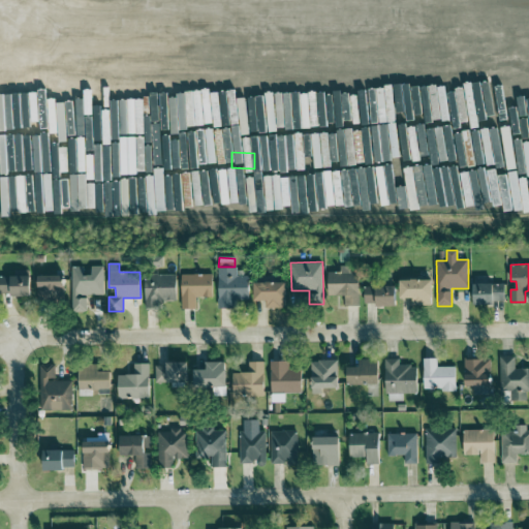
[(329,296),(344,296),(344,306),(360,306),(359,274),(350,274),(350,266),(340,266),(340,272),(328,273),(329,296)]
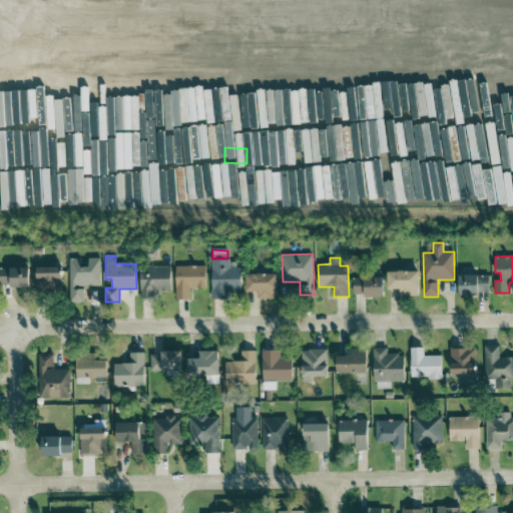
[(84,286),(100,286),(100,259),(88,259),(88,267),(81,268),(80,259),(69,259),(70,303),(84,303),(84,286)]
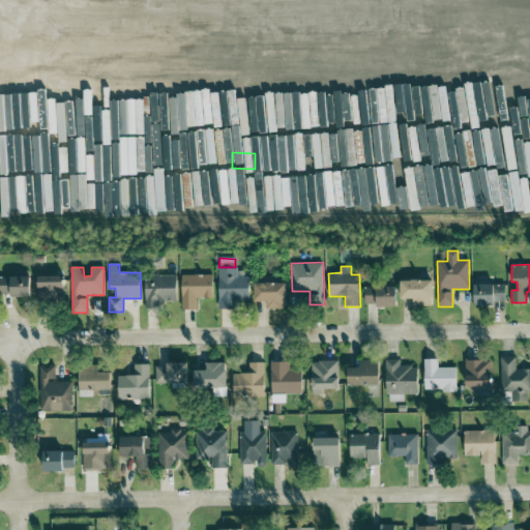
[(248,276),(237,276),(237,268),(218,268),(219,308),(238,308),(238,301),(249,301),(248,276)]
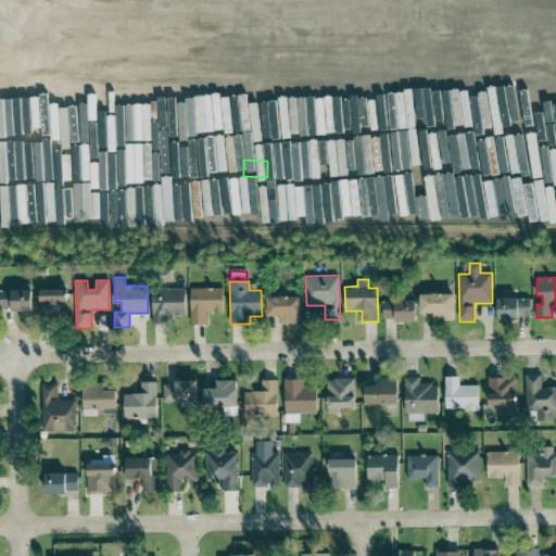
[(186,289),(153,288),(152,325),(169,325),(169,315),(186,315),(186,289)]
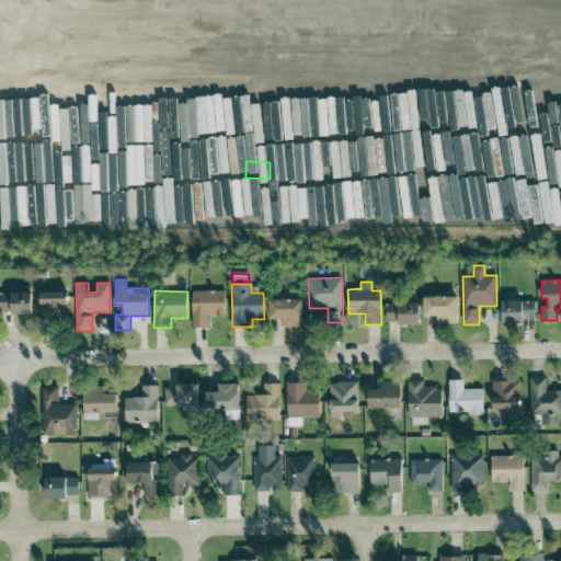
[(226,316),(225,290),(192,292),(193,328),(208,328),(208,316),(226,316)]
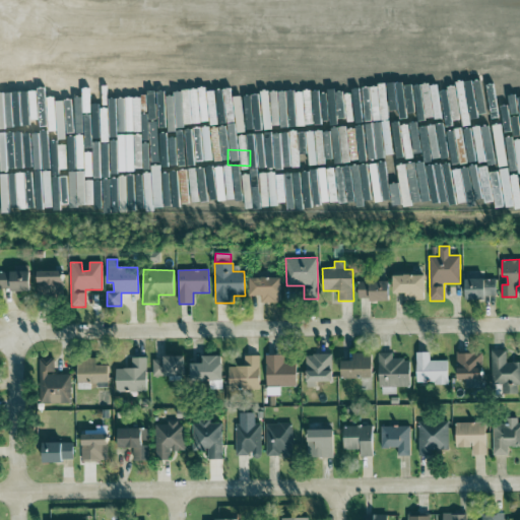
[(30,291),(29,271),(11,272),(11,291),(30,291)]
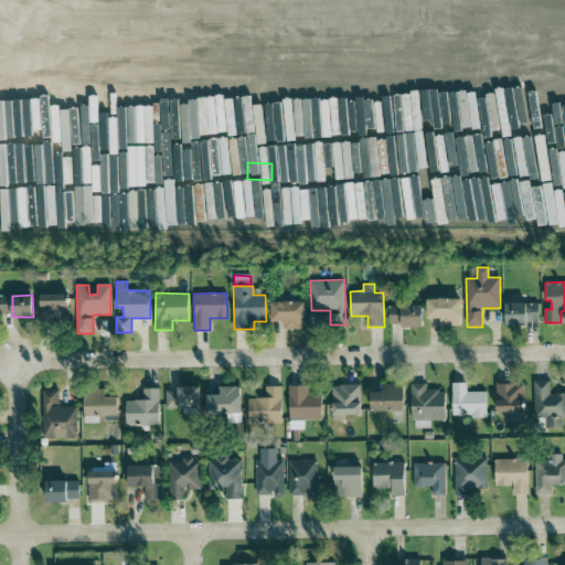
[(67,295),(40,295),(41,320),(68,319),(67,295)]
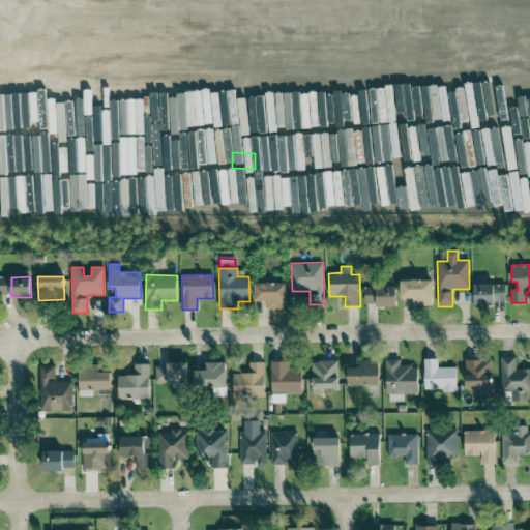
[(0,292),(0,296),(10,296),(10,277),(0,277),(0,292)]
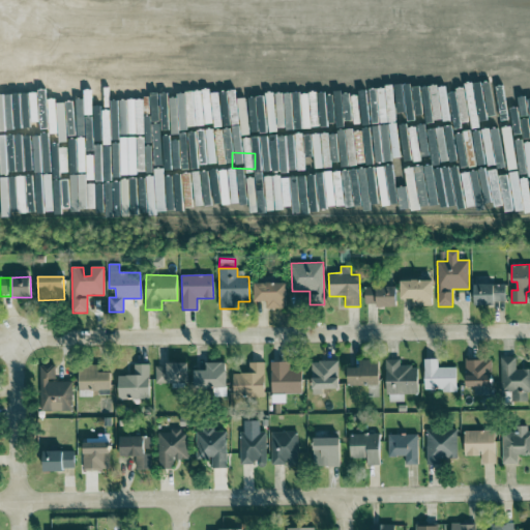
[(413,306),(434,306),(434,281),(401,281),(401,299),(413,299),(413,306)]
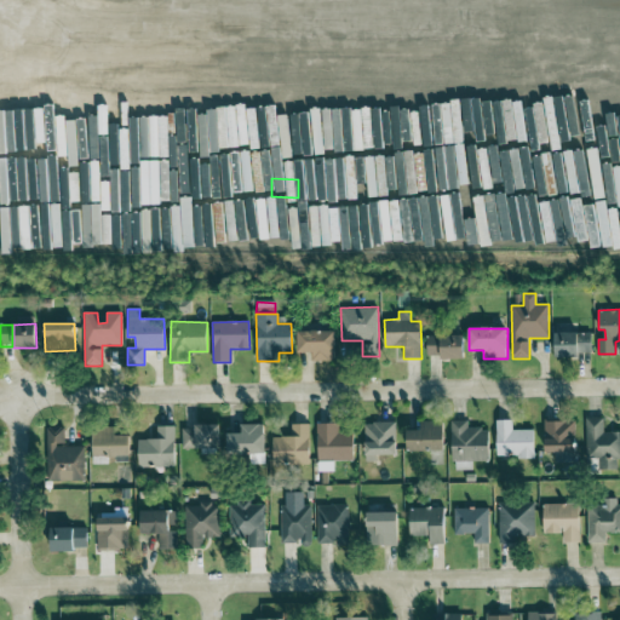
[(336,332),(298,331),(298,351),(314,352),(314,361),(336,361),(336,332)]
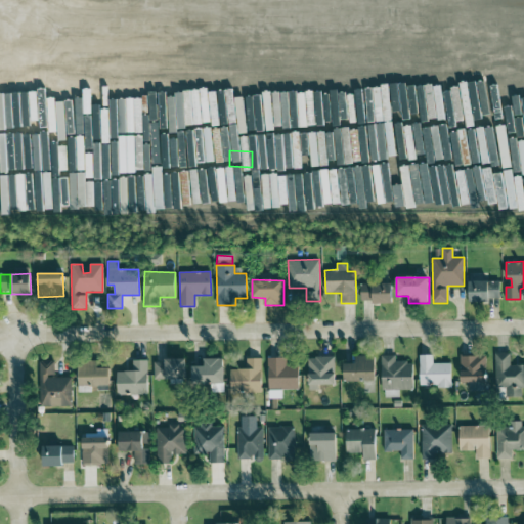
[(500,281),(470,281),(470,300),(500,300),(500,281)]
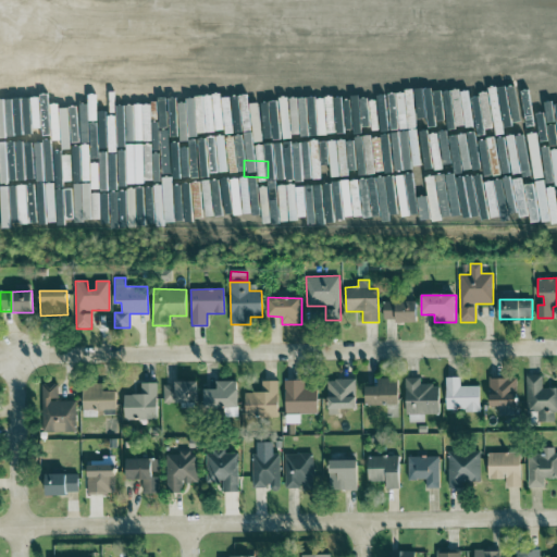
[(418,321),(417,301),(383,302),(384,322),(418,321)]
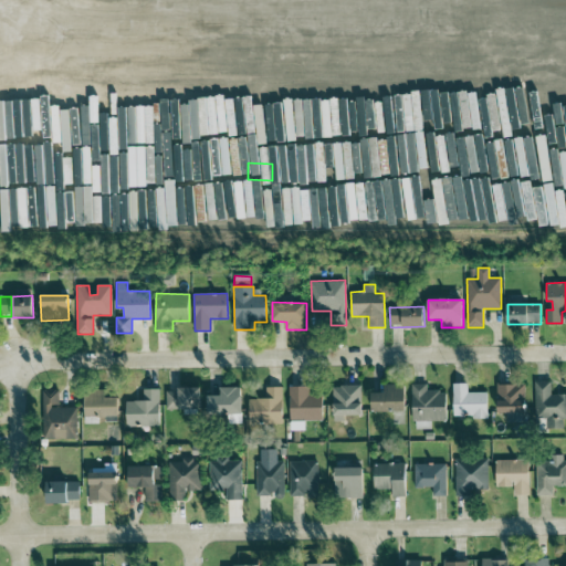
[(535,416),(546,416),(547,429),(563,429),(563,419),(565,418),(565,394),(552,395),(552,381),(535,381),(535,416)]
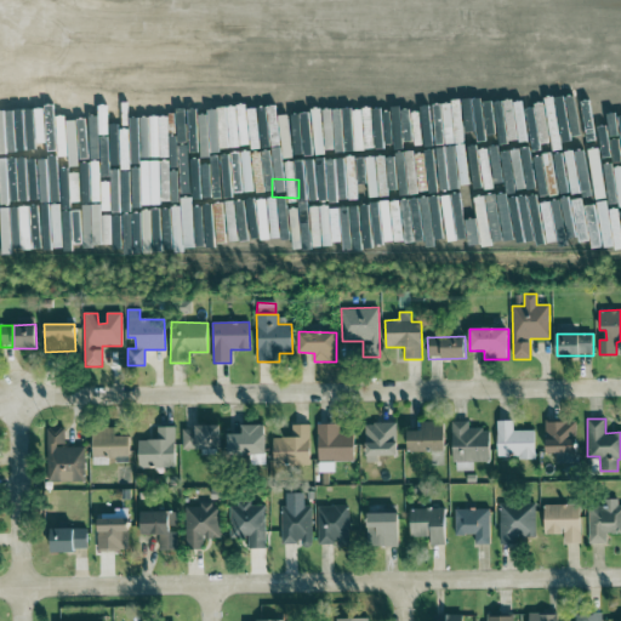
[(535,431),(514,432),(513,421),(497,421),(497,459),(535,457),(535,431)]
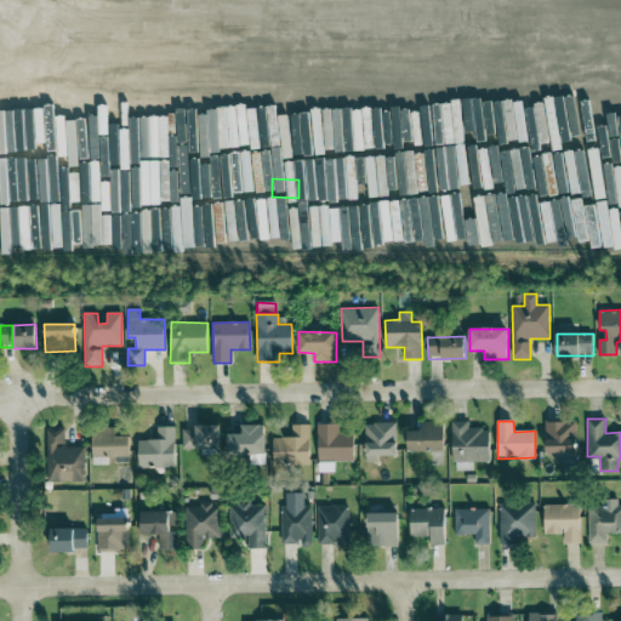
[(546,454),(577,453),(576,421),(546,422),(546,454)]
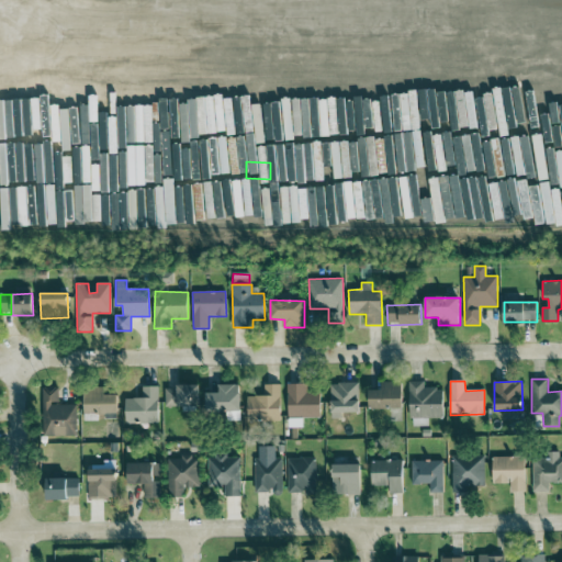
[(359,382),(330,383),(332,419),(341,419),(341,413),(359,413),(359,382)]
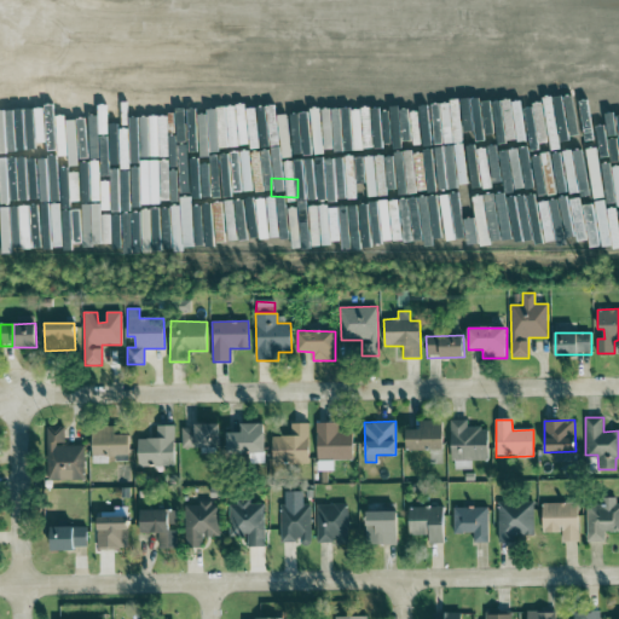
[(408,431),(408,450),(444,450),(444,421),(421,421),(421,431),(408,431)]
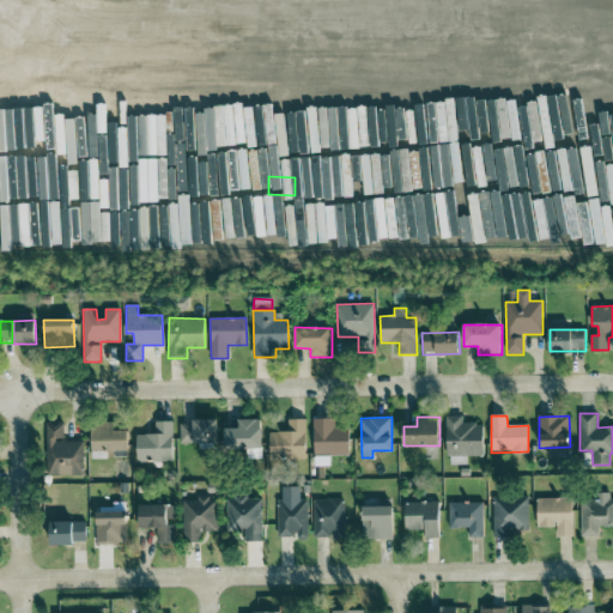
[(467,465),(467,456),(484,456),(483,424),(463,424),(463,417),(447,417),(448,466),(467,465)]
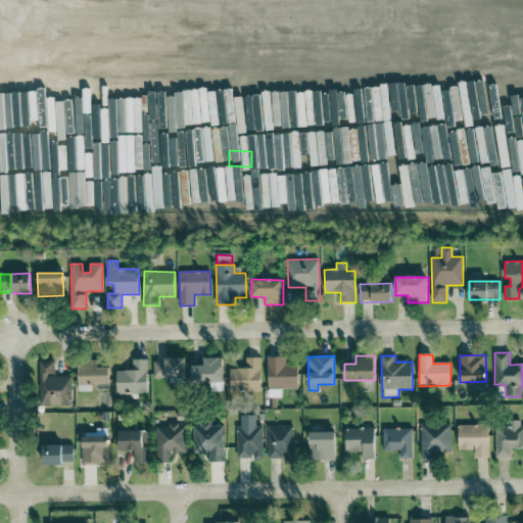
[(210,383),(210,392),(225,391),(224,358),(203,359),(203,366),(192,366),(192,384),(210,383)]
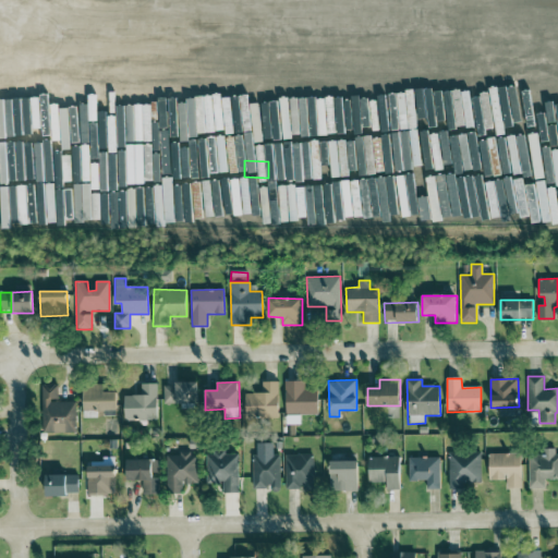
[(278,381),(263,381),(263,393),(245,393),(245,417),(279,417),(278,381)]
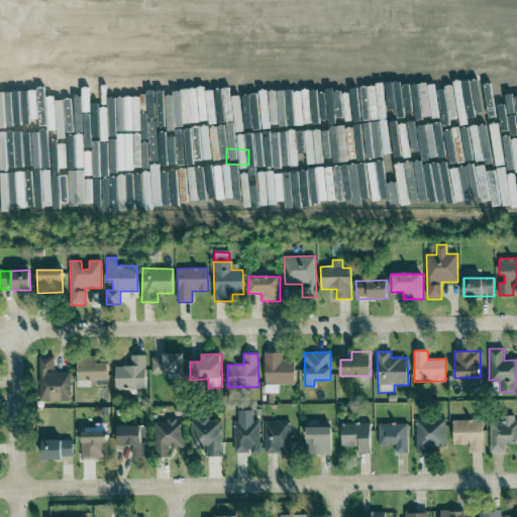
[(283,353),(265,353),(266,394),(279,393),(279,384),(295,384),(295,362),(283,362),(283,353)]
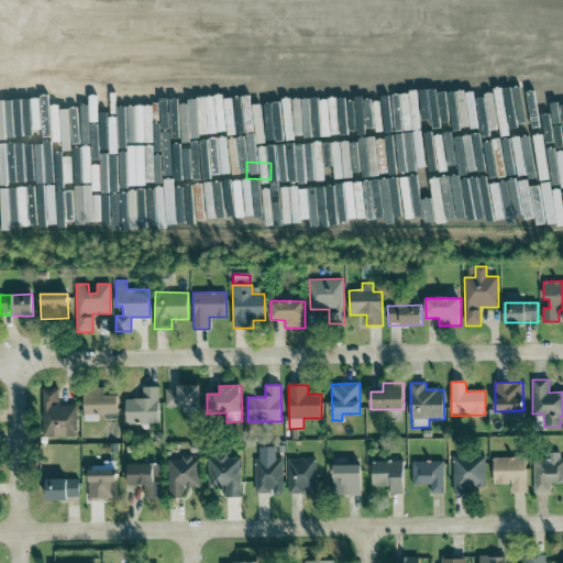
[(158,423),(158,387),(143,387),(143,398),(125,399),(125,424),(158,423)]
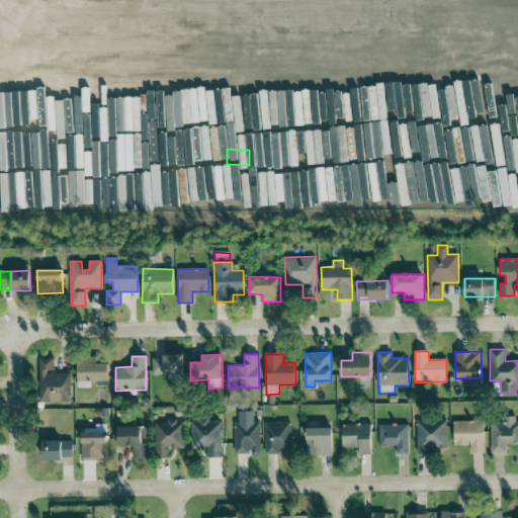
[(152,375),(184,375),(185,356),(153,356),(152,375)]
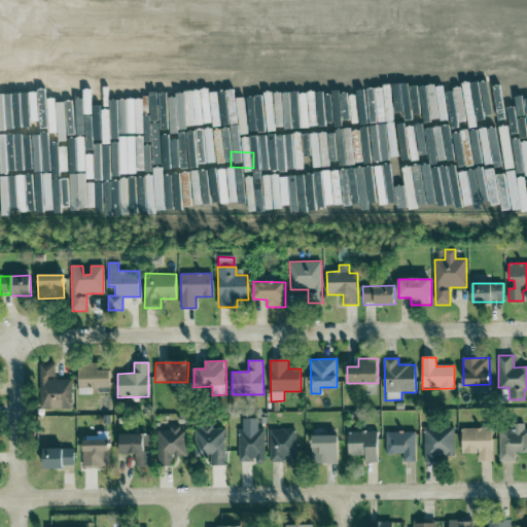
[(40,364),(40,409),(73,409),(72,380),(55,380),(55,363),(40,364)]
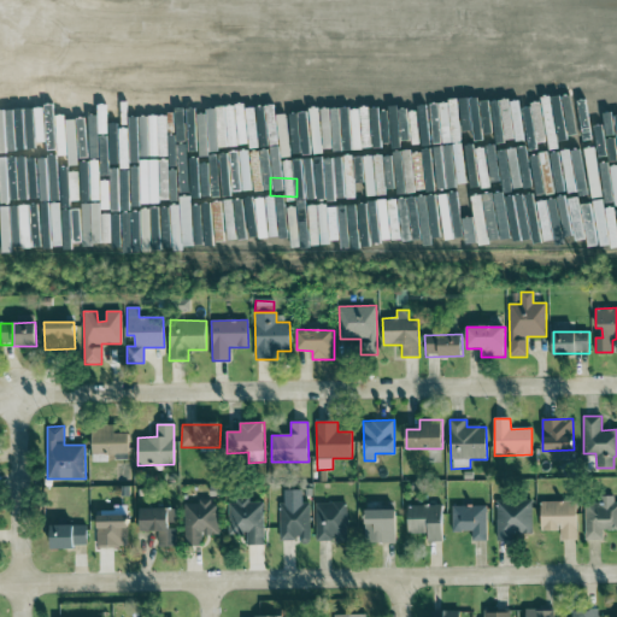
[(115,434),(115,425),(93,425),(93,460),(129,460),(129,433),(115,434)]
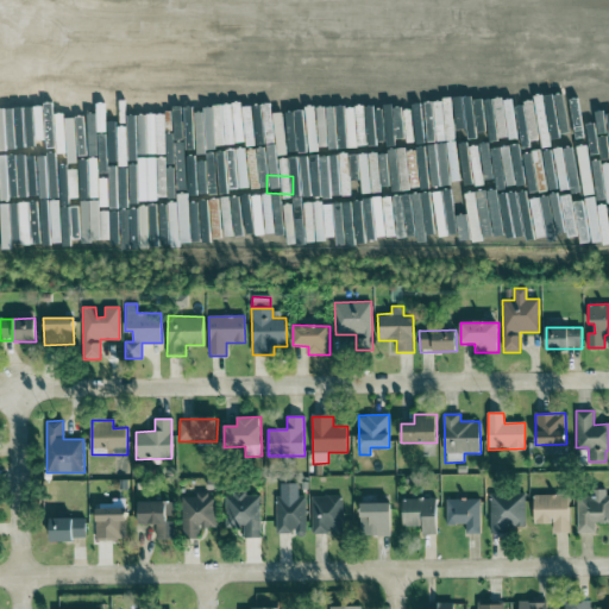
[(306,496),(297,496),(297,484),(281,484),(281,496),(276,496),(275,534),(306,534),(306,496)]
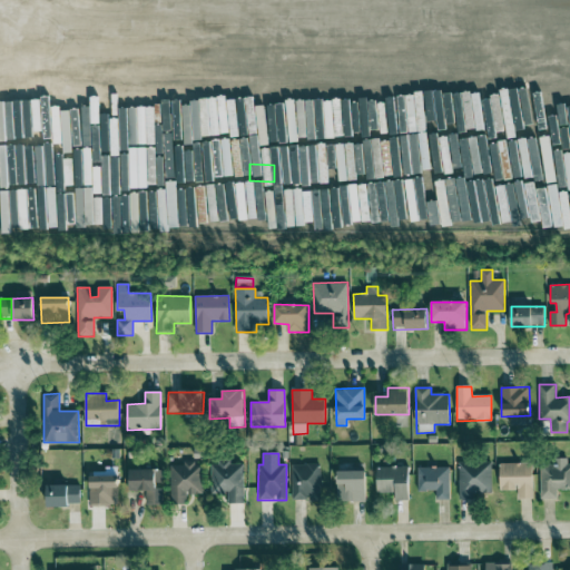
[(569,461),(540,462),(541,499),(557,499),(557,490),(569,489),(569,461)]
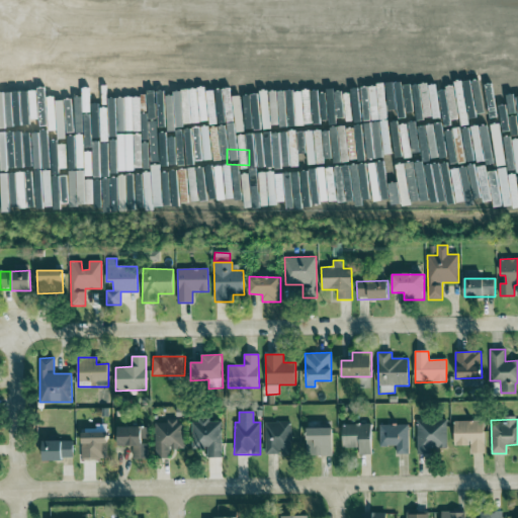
[(418,451),(447,450),(446,420),(417,422),(418,451)]
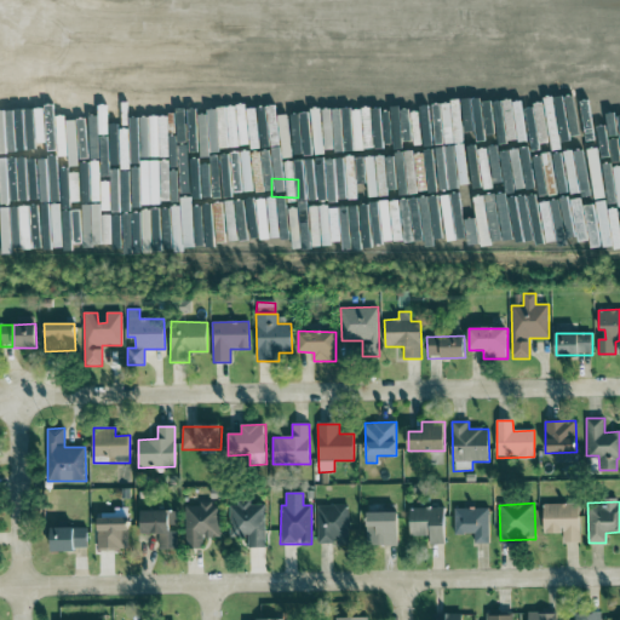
[(217,538),(217,504),(187,505),(187,549),(204,549),(202,538),(217,538)]
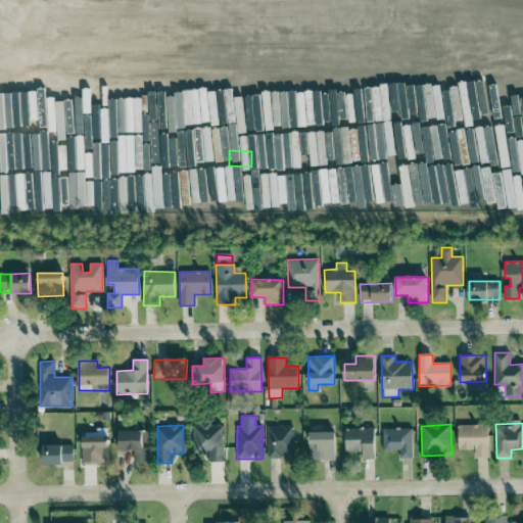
[(195,426),(196,453),(208,453),(208,462),(224,462),(223,425),(195,426)]
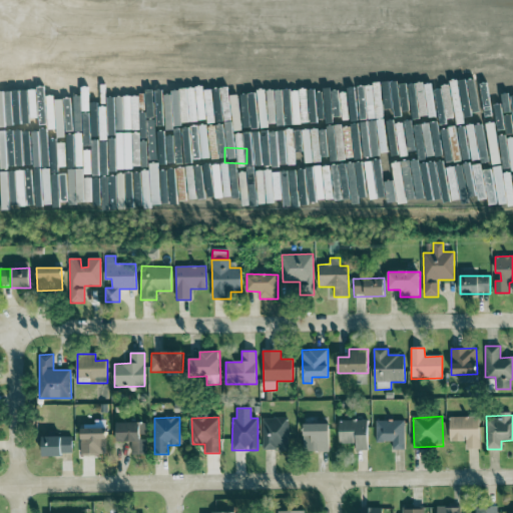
[(450,442),(466,441),(466,449),(480,449),(480,417),(450,417),(450,442)]
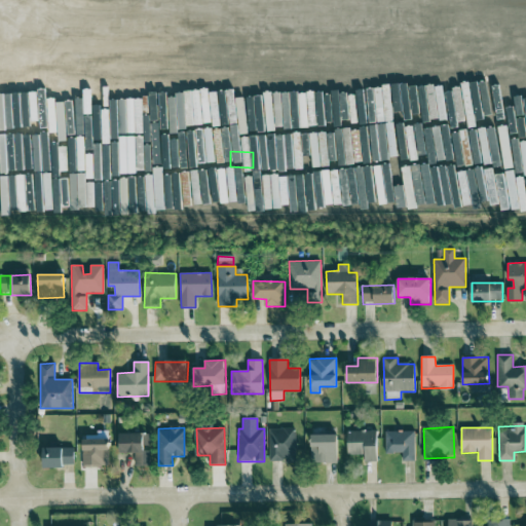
[(268,428),(269,462),(296,461),(295,428),(268,428)]
